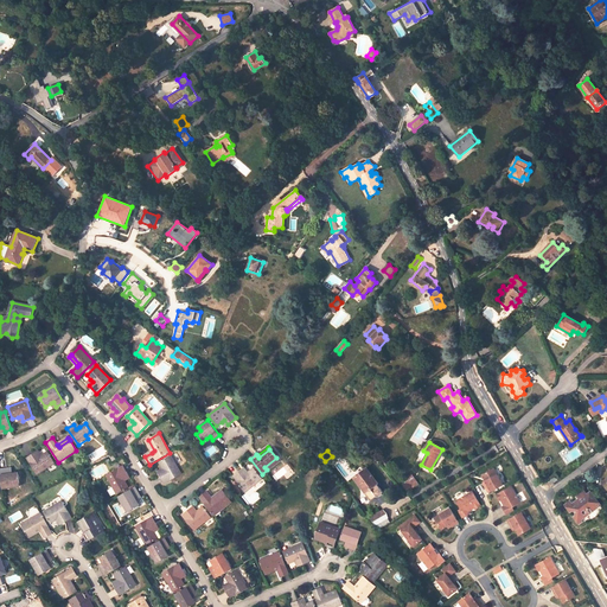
[(26,459),(37,474),(55,462),(48,452),(42,455),(39,458),(36,452),(26,459)]
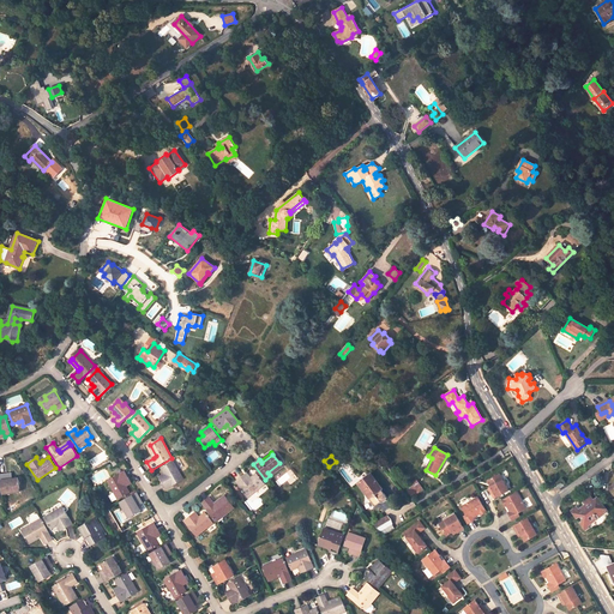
[(164,474),(166,477),(161,480),(166,489),(182,479),(173,462),(161,468),(164,474)]
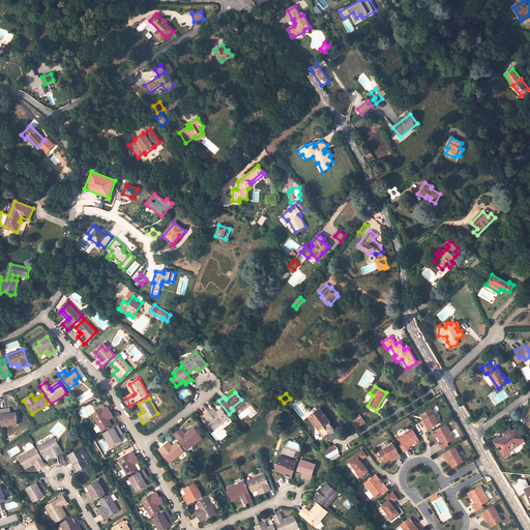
[(241,400),(231,408),(233,410),(243,403),(241,400)]
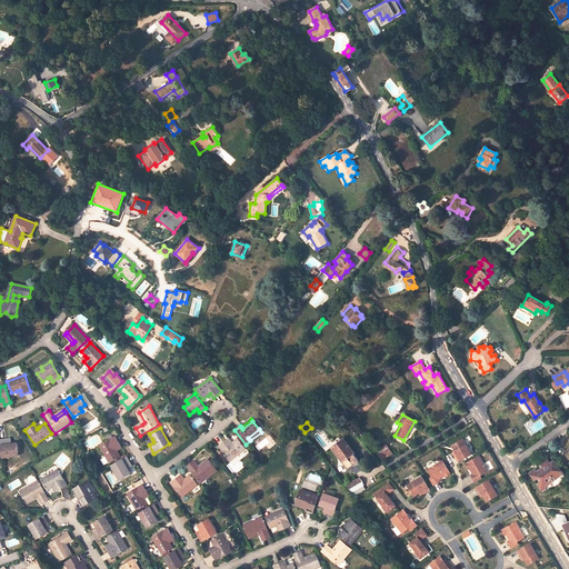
[(116,437),(99,447),(109,462),(120,456),(117,451),(116,448),(120,446),(116,437)]
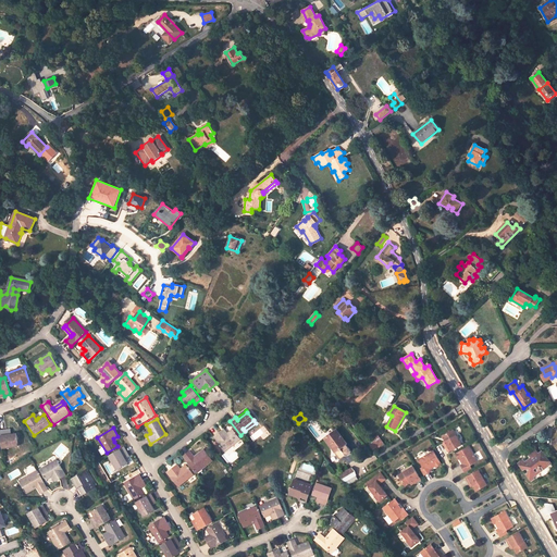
[(11,434),(8,434),(7,430),(0,430),(0,431),(2,448),(12,447),(12,444),(19,443),(16,433),(11,434)]
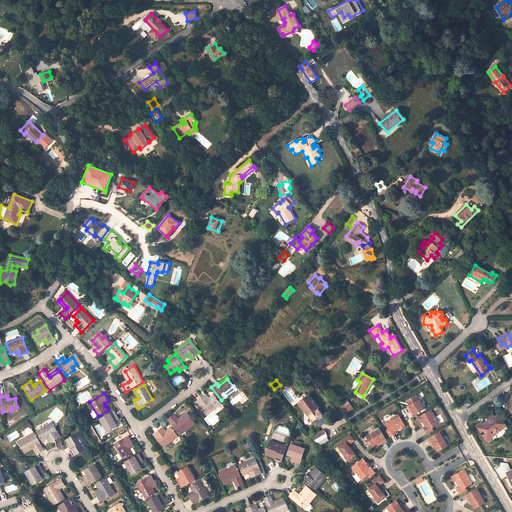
[(214,395),(209,399),(207,400),(204,396),(197,402),(207,415),(220,404),(214,395)]
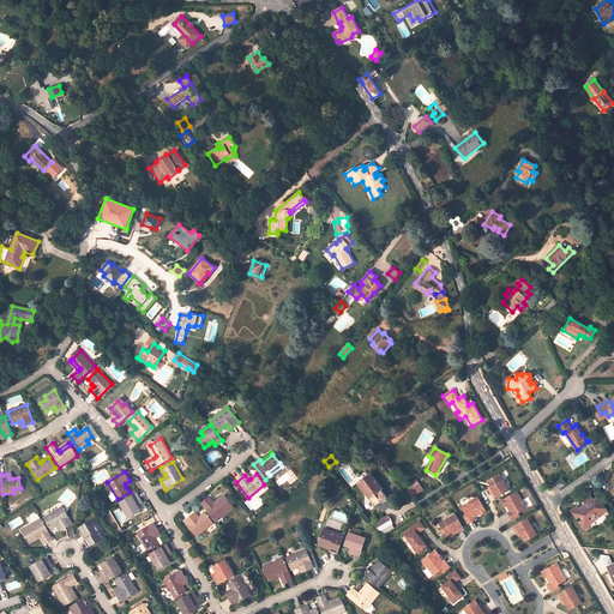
[(383,489),(371,474),(359,483),(369,499),(375,506),(383,501),(384,501),(385,501),(386,501),(386,500),(386,499),(386,498),(387,498),(381,489),(383,489)]
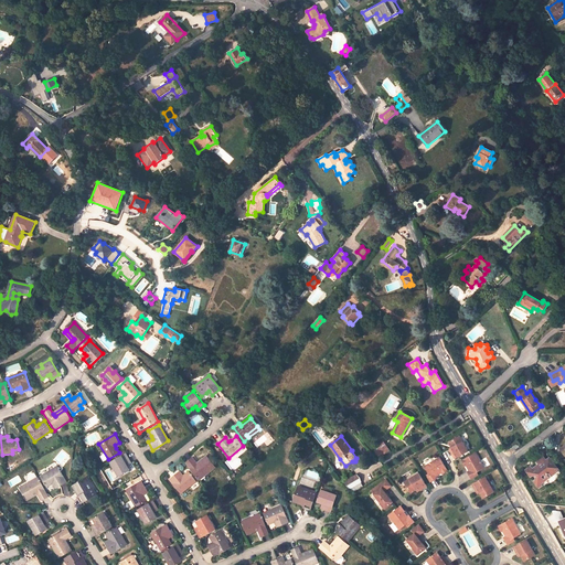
[(468,451),(459,436),(448,443),(451,448),(452,451),(451,452),(455,458),(468,451)]
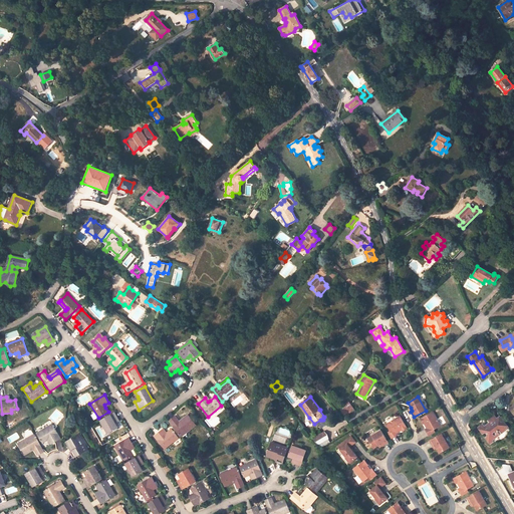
[(345,416),(354,410),(350,404),(341,410),(345,416)]
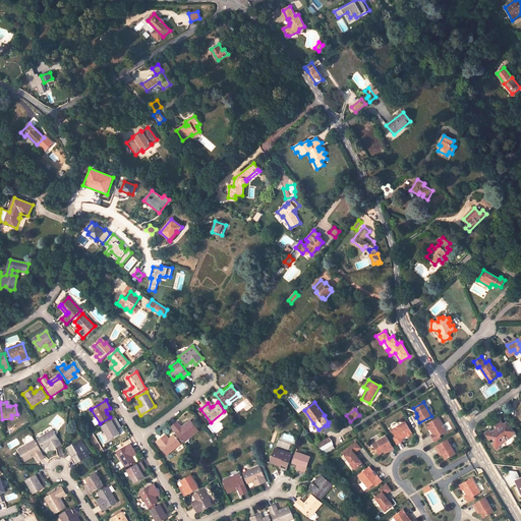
[(102,426),(106,435),(109,433),(112,439),(119,433),(116,428),(115,426),(119,423),(116,418),(102,426)]
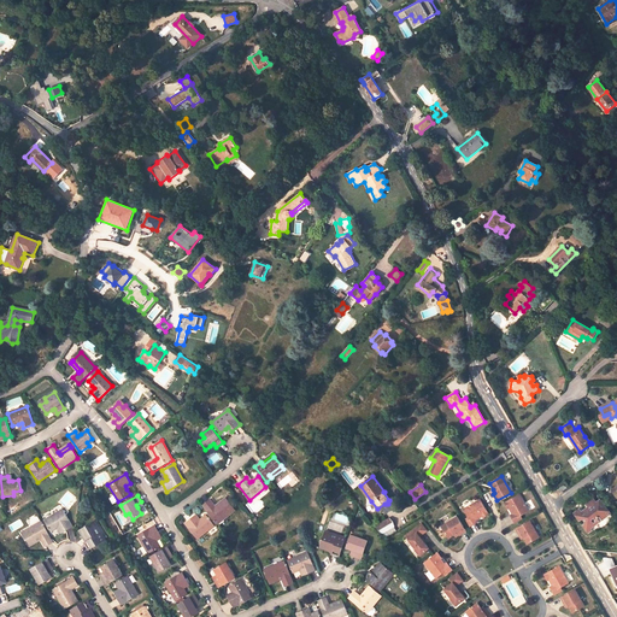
[(528,511),(519,495),(505,504),(507,509),(509,509),(512,512),(513,513),(510,516),(515,523),(522,518),(521,516),(528,511)]
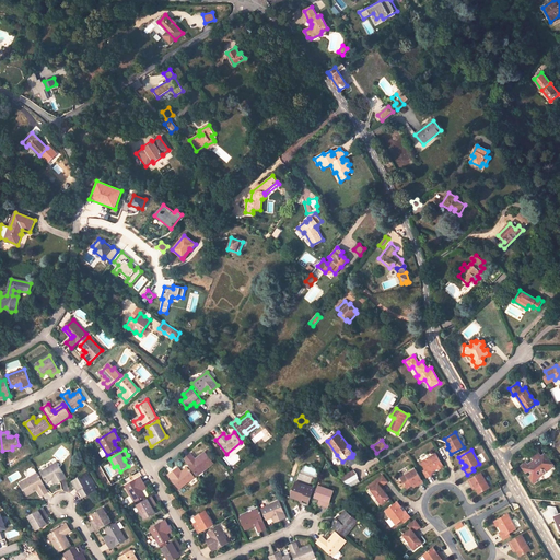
[(205,452),(196,459),(197,462),(207,455),(205,452)]
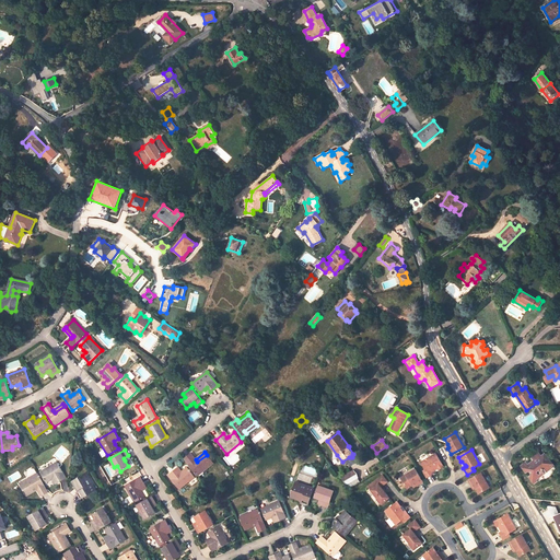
[(184,459),(197,476),(213,464),(207,455),(197,462),(196,459),(191,454),(184,459)]
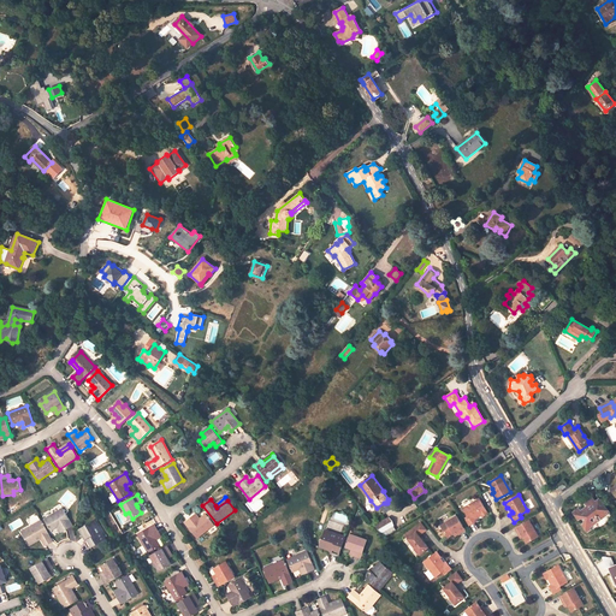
[(465,519),(469,526),(477,522),(475,519),(477,517),(477,519),(481,516),(483,517),(487,514),(479,499),(463,509),(468,517),(465,519)]
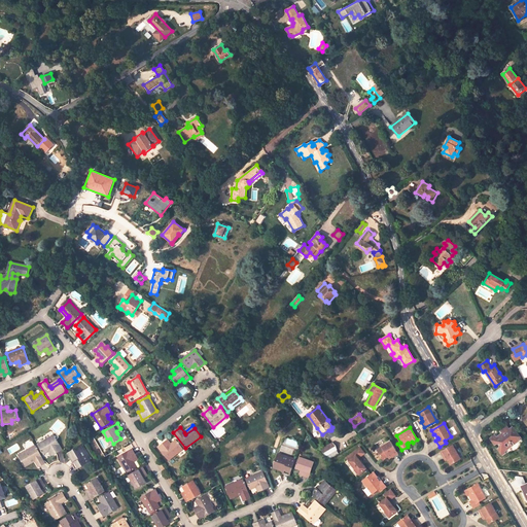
[(504,434),(502,436),(501,435),(497,437),(494,441),(497,444),(498,443),(503,450),(501,452),(503,455),(506,453),(505,452),(513,445),(512,443),(512,442),(513,441),(514,442),(515,443),(519,440),(517,436),(519,434),(514,427),(511,430),(507,432),(506,431),(504,432),(503,433),(504,434)]
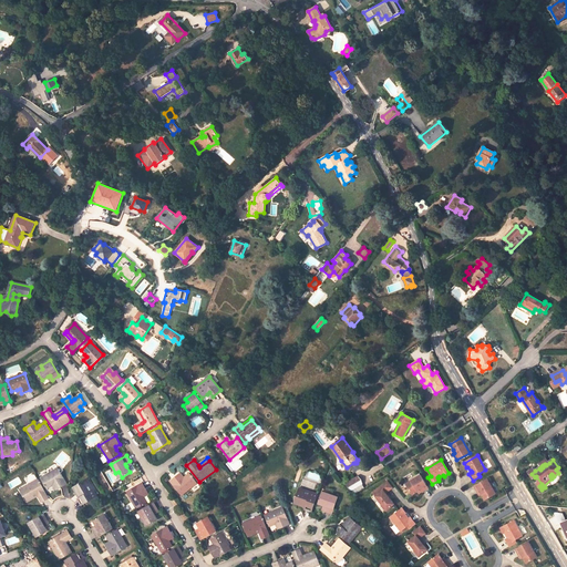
[(66,484),(58,468),(41,478),(48,488),(53,486),(55,485),(58,488),(66,484)]
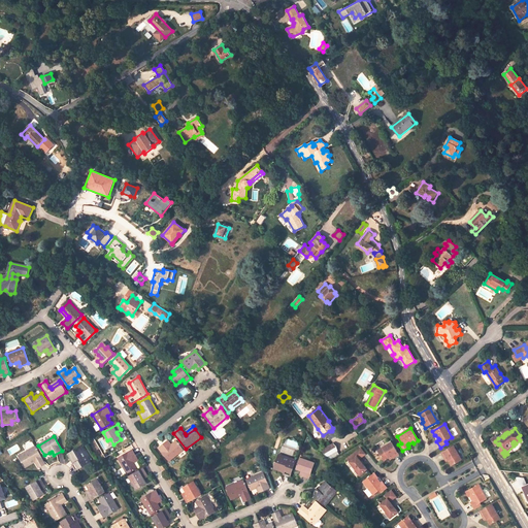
[(159,448),(169,461),(183,451),(175,441),(171,444),(169,447),(166,442),(159,448)]
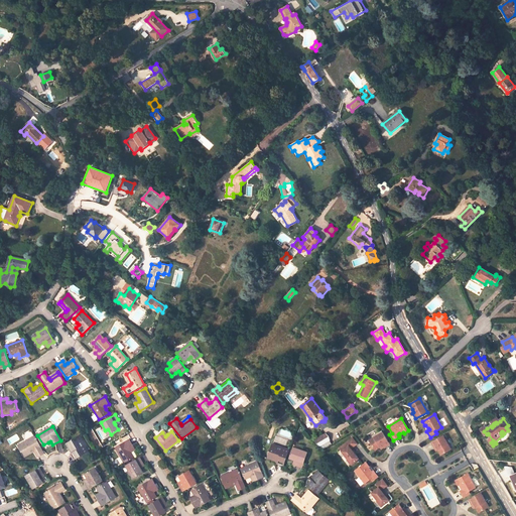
[(382,431),(369,440),(375,450),(380,447),(381,448),(383,446),(384,447),(389,444),(382,431)]
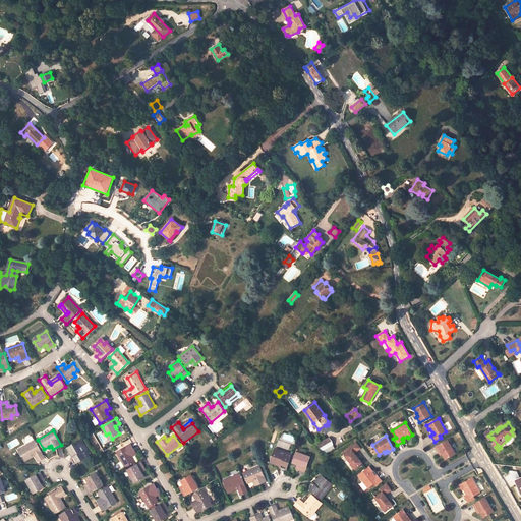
[(498,445),(493,438),(491,439),(488,436),(487,437),(496,447),(498,445)]
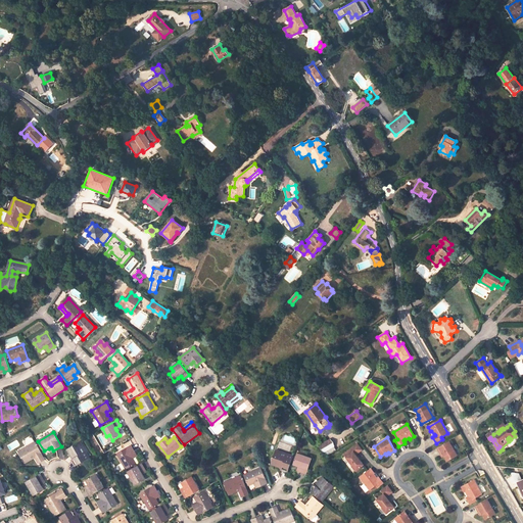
[(319,446),(327,457),(336,450),(330,440),(319,446)]
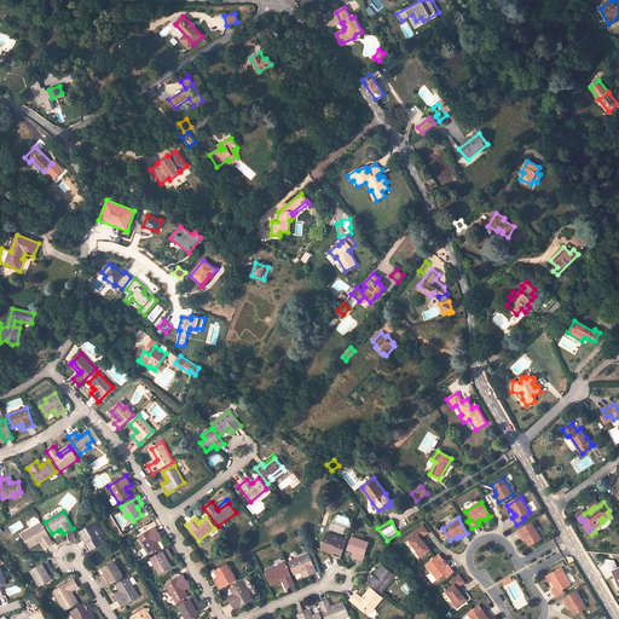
[(532,522),(518,531),(521,538),(522,537),(525,541),(526,541),(528,547),(533,544),(541,539),(532,522)]
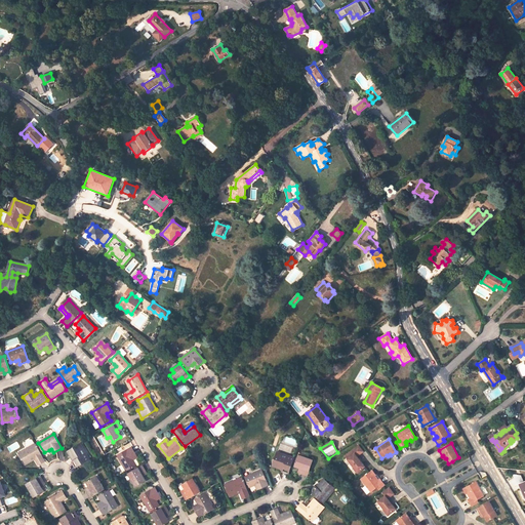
[(24,462),(34,457),(35,459),(38,466),(44,461),(34,444),(18,453),(24,462)]
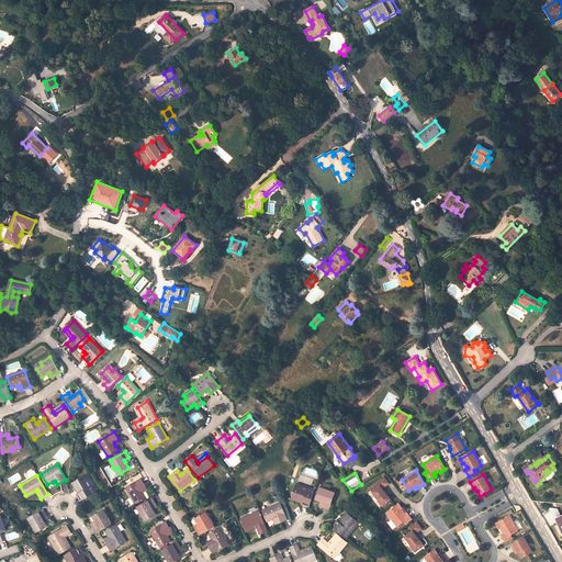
[(93,487),(86,475),(83,476),(91,490),(93,487)]
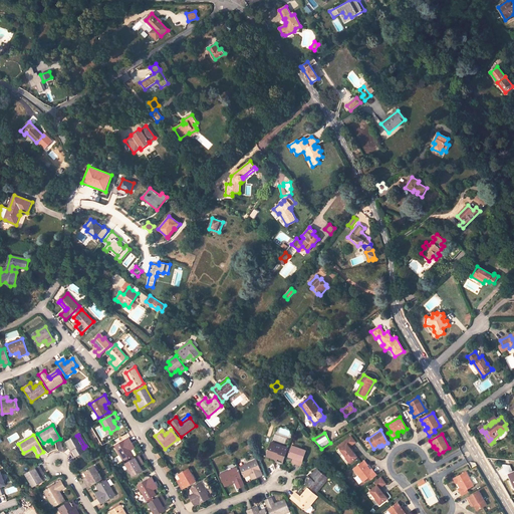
[(67,441),(73,451),(71,452),(70,453),(73,458),(87,450),(85,446),(83,448),(76,436),(67,441)]
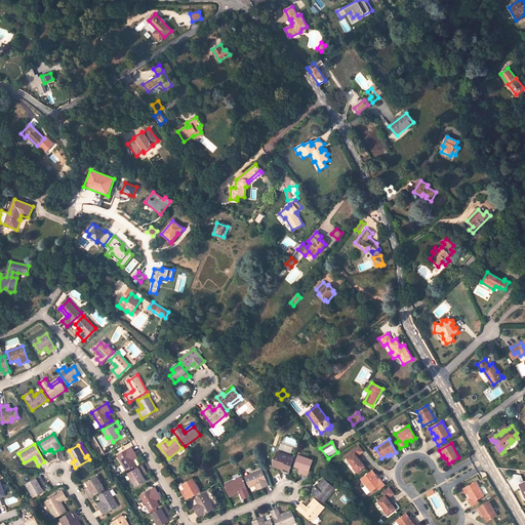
[(354,454),(348,459),(354,468),(353,469),(356,474),(365,468),(361,462),(359,459),(357,457),(363,452),(358,446),(352,451),(354,454)]
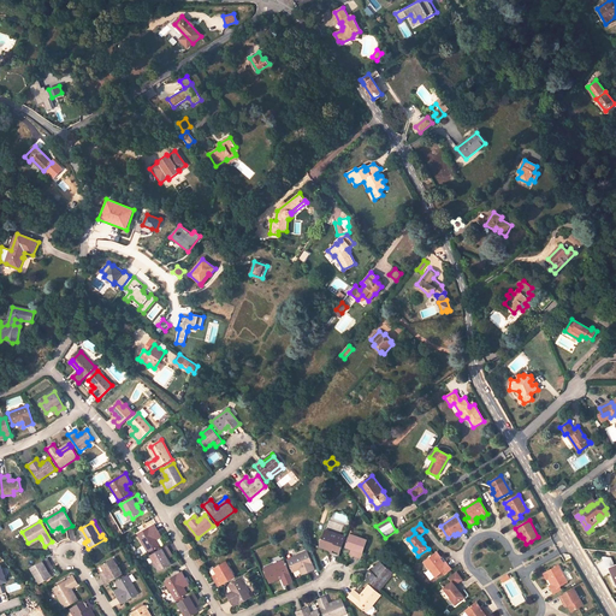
[(154,526),(137,535),(148,554),(160,546),(157,540),(154,538),(160,534),(154,526)]
